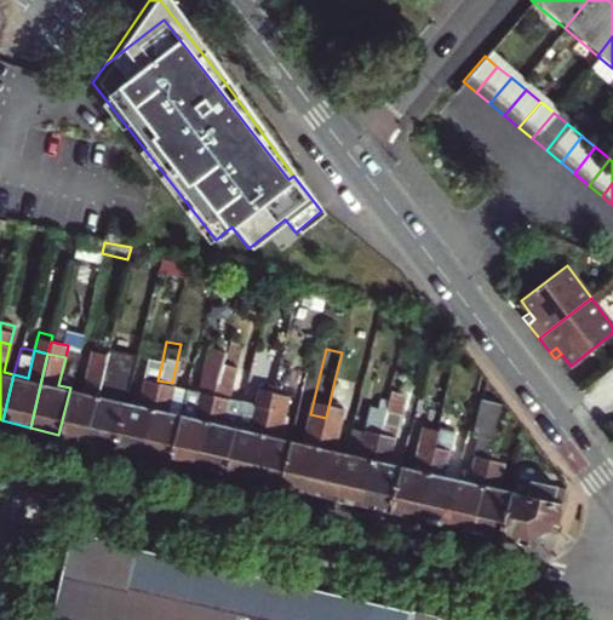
[(147,362),(144,377),(158,380),(161,366),(147,362)]
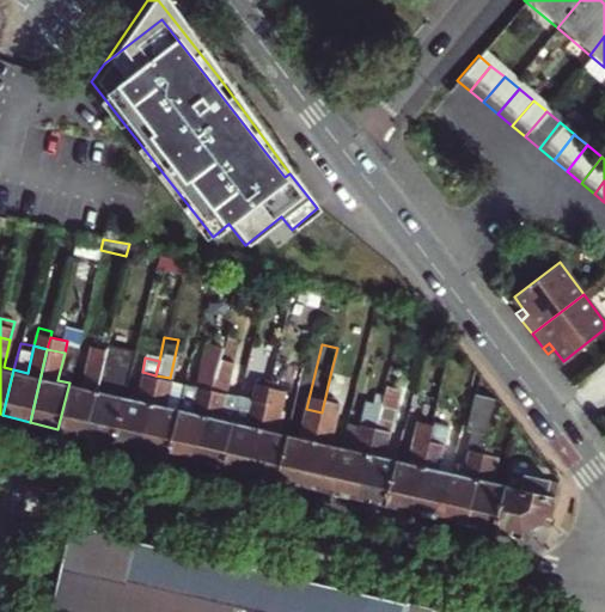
[(57,429),(84,435),(101,362),(89,359),(81,386),(69,383),(57,429)]
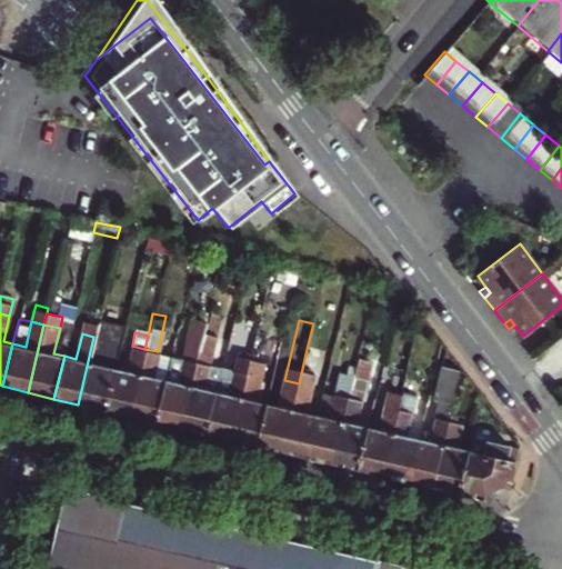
[(198,345),(194,360),(208,362),(213,337),(201,335),(198,345)]
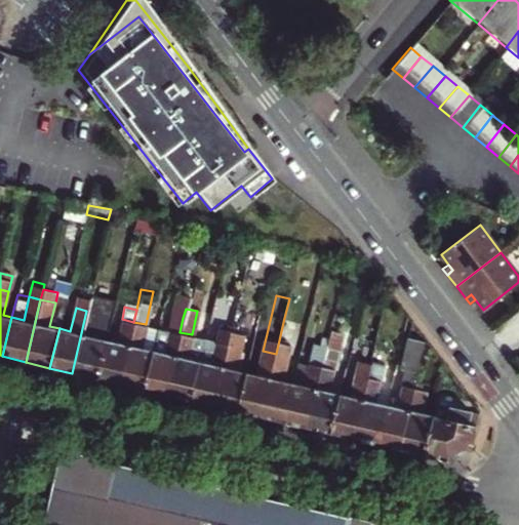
[(86,311),(72,373),(94,378),(104,338),(95,336),(101,314),(86,311)]
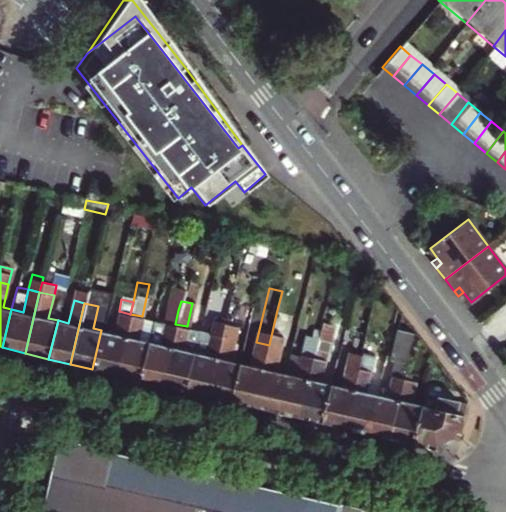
[(162,321),(175,324),(178,310),(166,307),(162,321)]
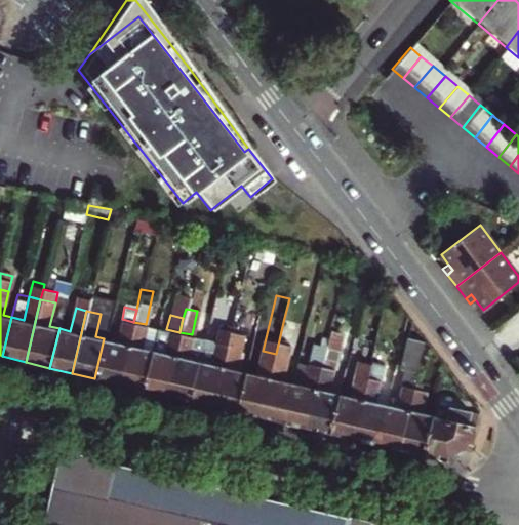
[(276,354),(287,357),(296,321),(284,318),(276,354)]
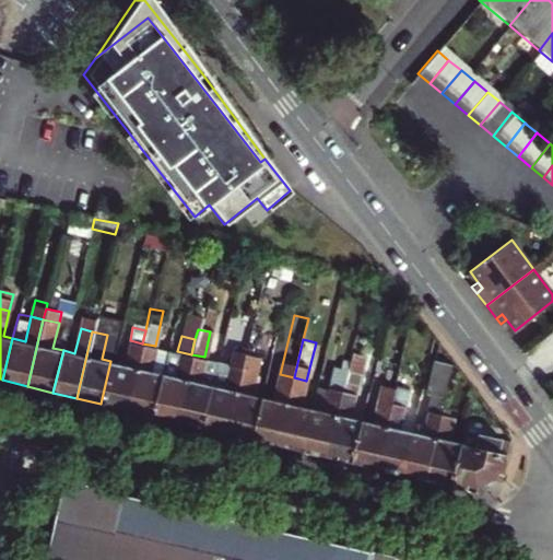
[(125,364),(110,361),(101,404),(126,409),(142,343),(130,340),(125,364)]
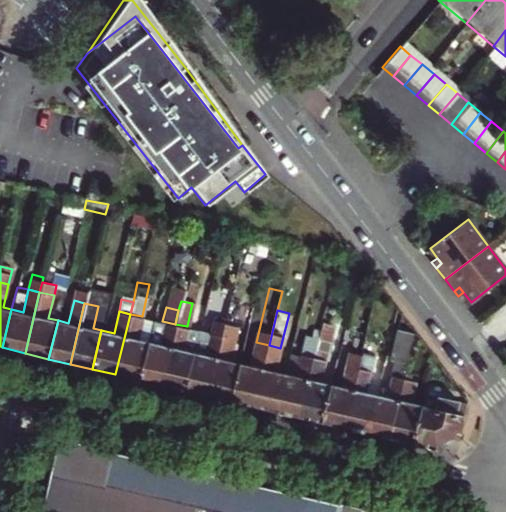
[(115,374),(138,380),(148,340),(137,338),(142,316),(130,314),(115,374)]
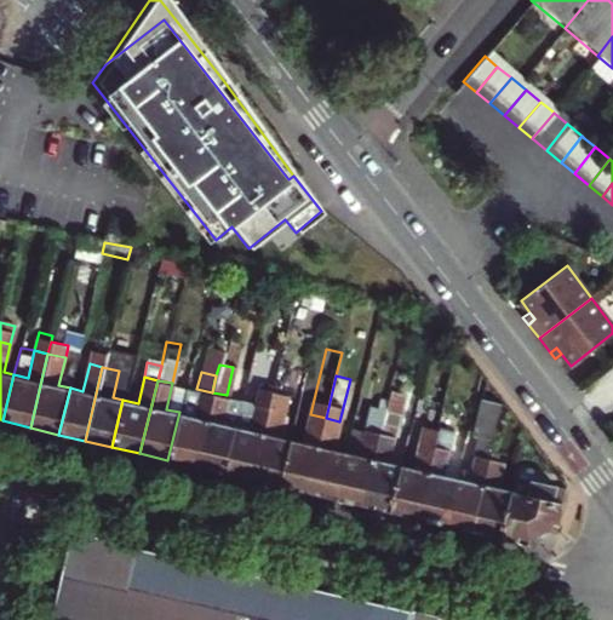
[(271,389),(268,406),(284,409),(288,385),(274,382),(271,389)]
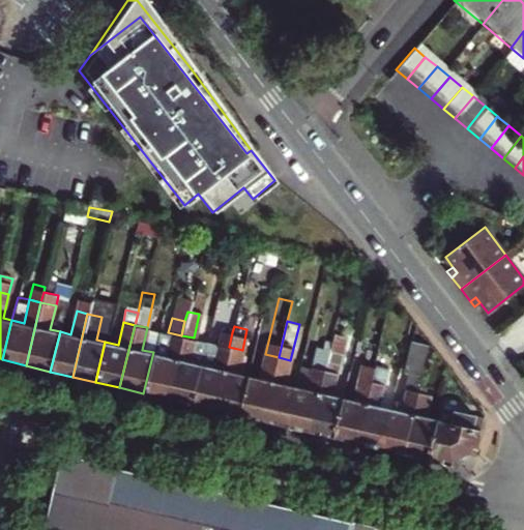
[(217,344),(229,347),(232,332),(221,330),(217,344)]
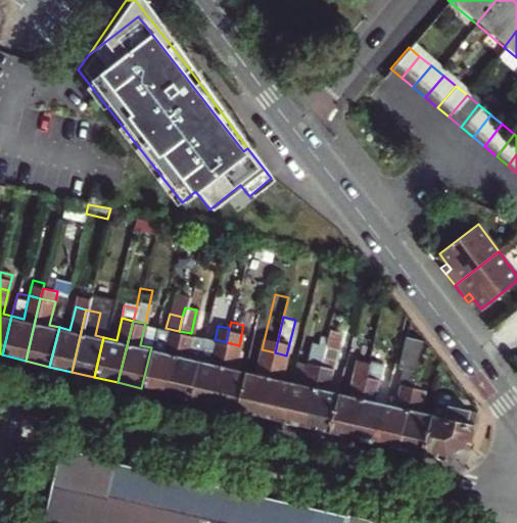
[(141,388),(163,393),(179,331),(166,328),(160,350),(151,347),(141,388)]
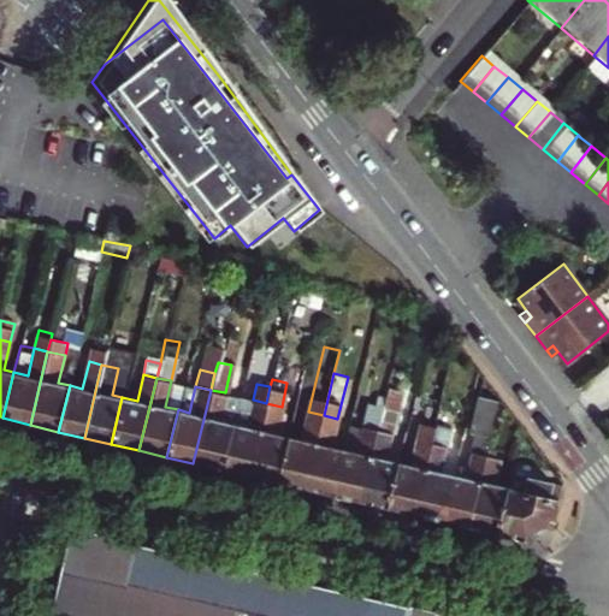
[(377,427),(394,432),(403,390),(386,386),(377,427)]
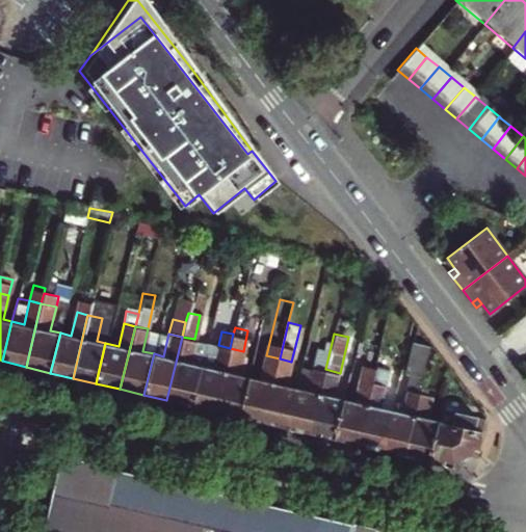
[(166,400),(191,406),(202,366),(189,363),(194,339),(182,337),(166,400)]
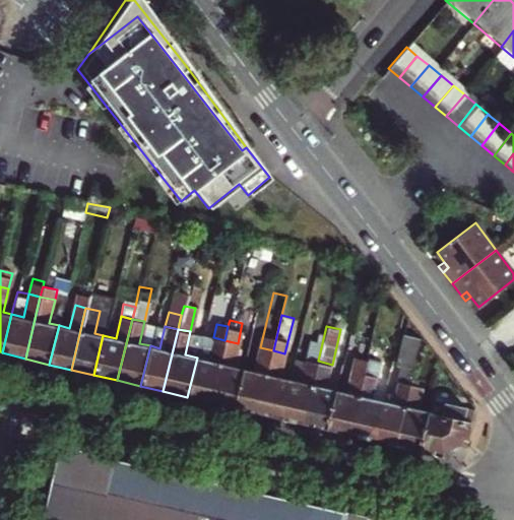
[(364,371),(375,374),(384,333),(374,331),(369,351),(364,371)]
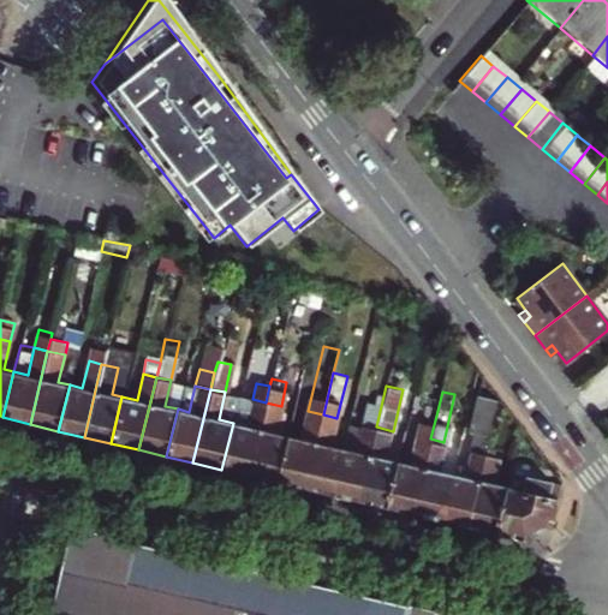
[(221,470),(249,476),(266,402),(252,399),(246,425),(233,423),(221,470)]
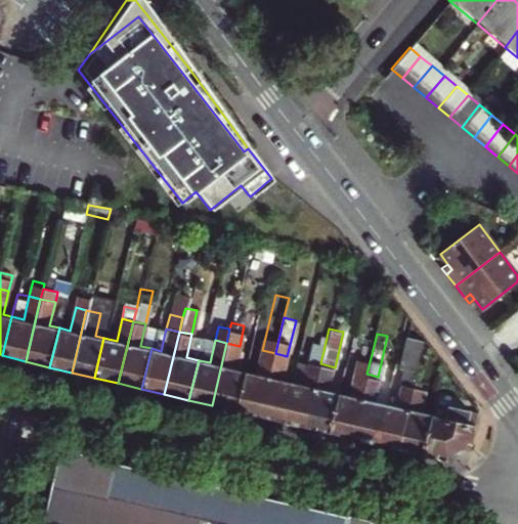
[(212,405),(236,410),(246,372),(233,368),(240,346),(226,343),(212,405)]
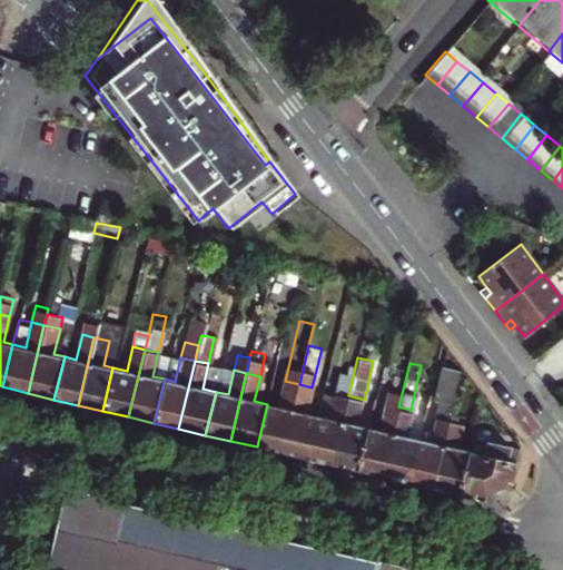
[(438,403),(453,406),(460,377),(441,373),(434,402),(438,403)]
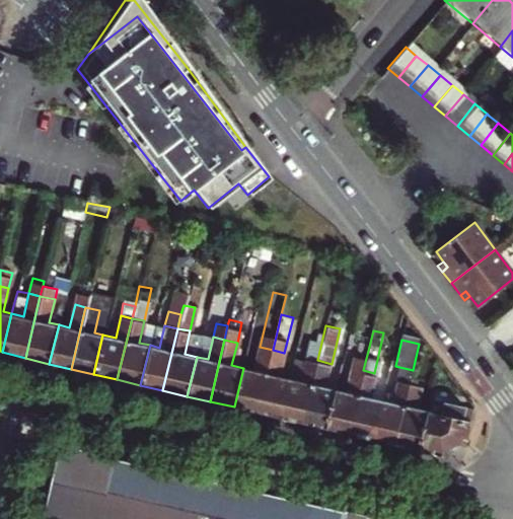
[(234,406),(258,413),(273,350),(260,347),(254,370),(243,368),(234,406)]
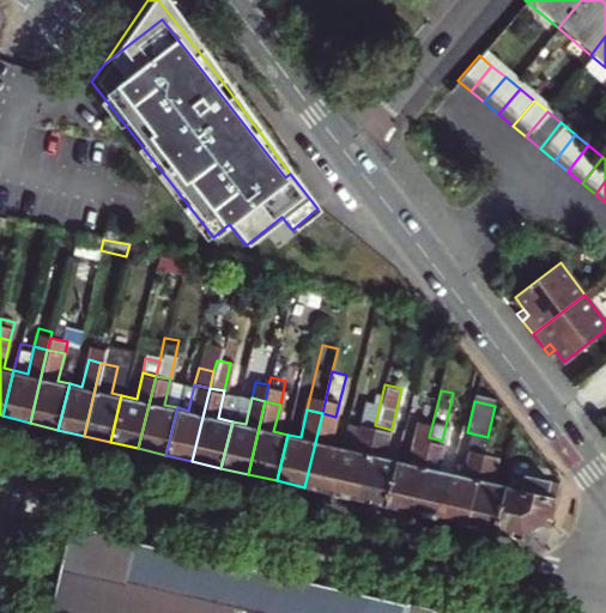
[(412,434),(429,437),(435,414),(418,411),(412,434)]
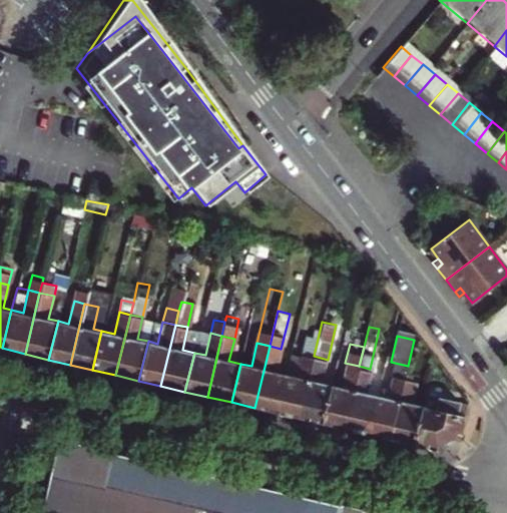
[(270,346),(255,408),(277,413),(286,374),(276,372),(281,349),(270,346)]
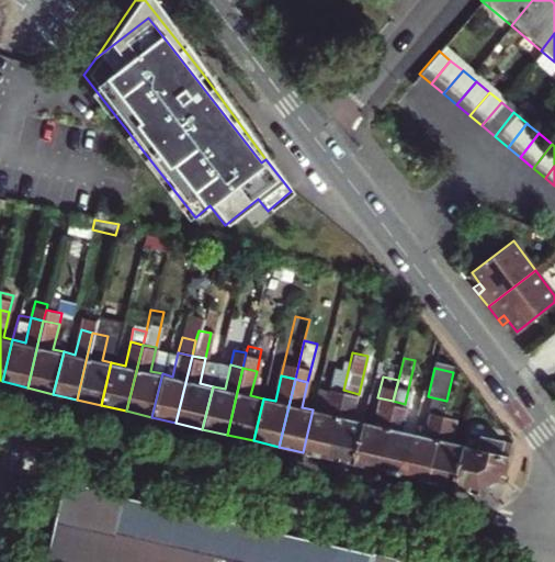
[(303,452),(327,459),(343,390),(330,388),(325,412),(313,409),(303,452)]
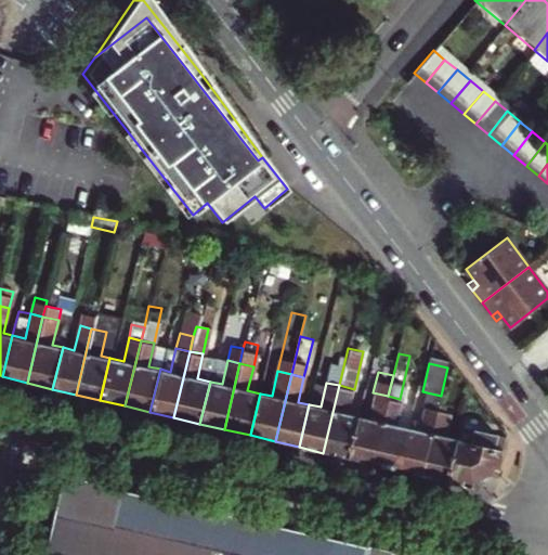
[(339,385),(323,453),(347,459),(357,416),(348,414),(354,389),(339,385)]
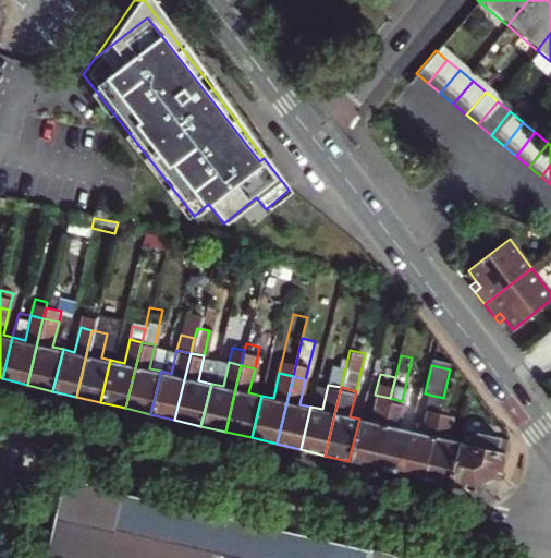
[(359,419),(349,461),(372,466),(390,398),(375,395),(369,421),(359,419)]
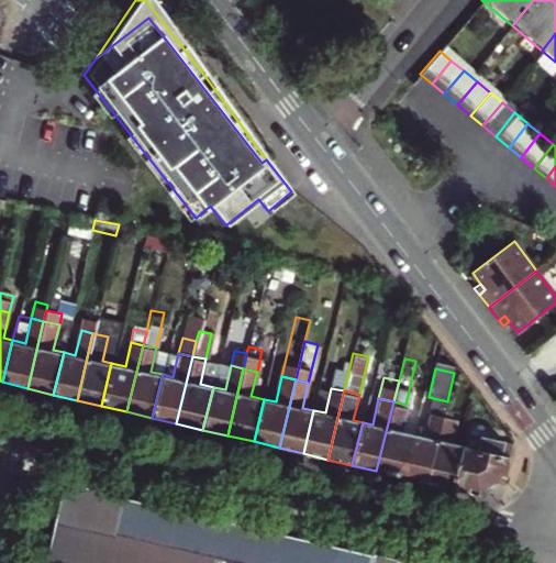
[(444,415),(447,401),(433,398),(431,411),(444,415)]
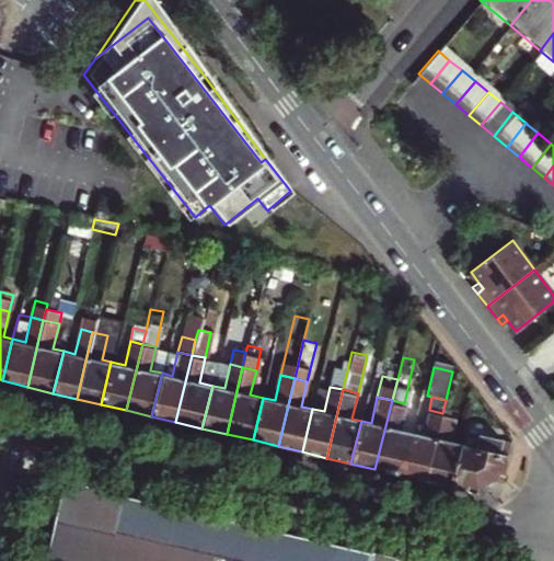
[(392,400),(374,469),(400,474),(410,432),(397,428),(404,403),(392,400)]
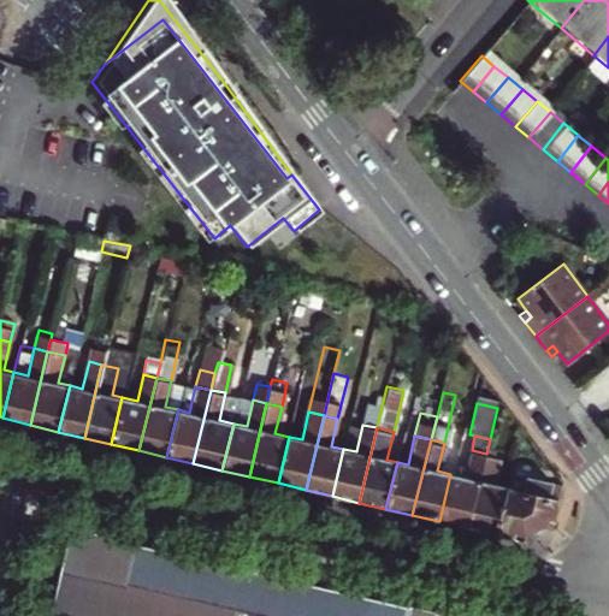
[(503,442),(490,439),(486,454),(500,456),(503,442)]
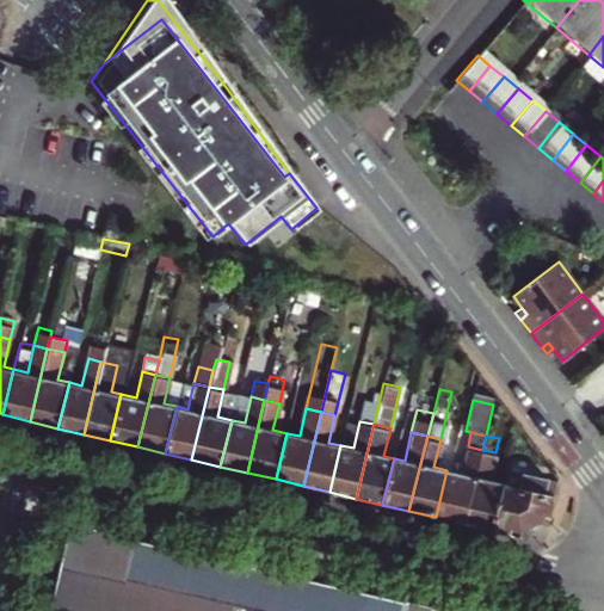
[(436,517),(466,524),(482,450),(468,446),(461,474),(447,470),(436,517)]
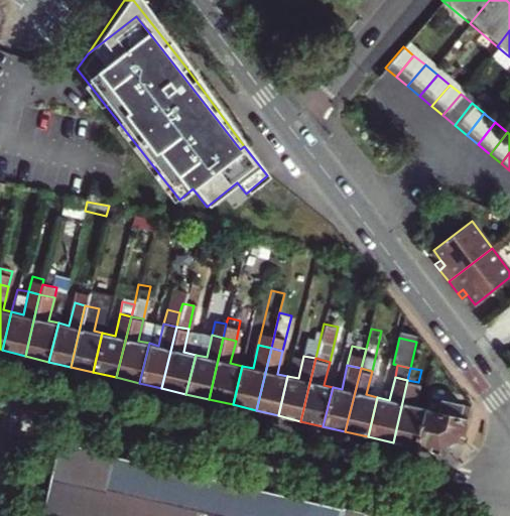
[(393,442),(416,447),(425,408),(415,406),(418,382),(407,380),(393,442)]
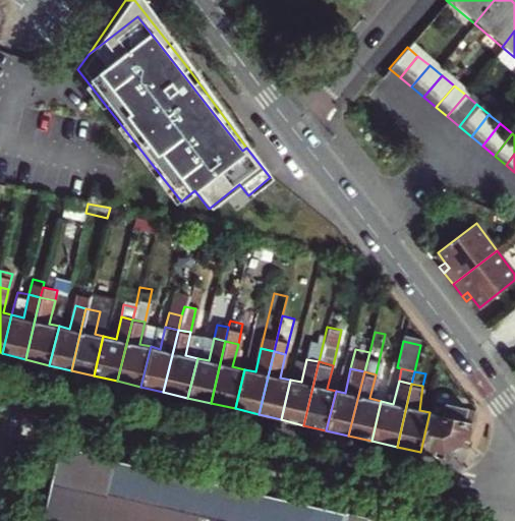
[(430,412),(420,452),(442,458),(464,447),(467,422),(461,421),(463,409),(443,404),(440,415),(430,412)]
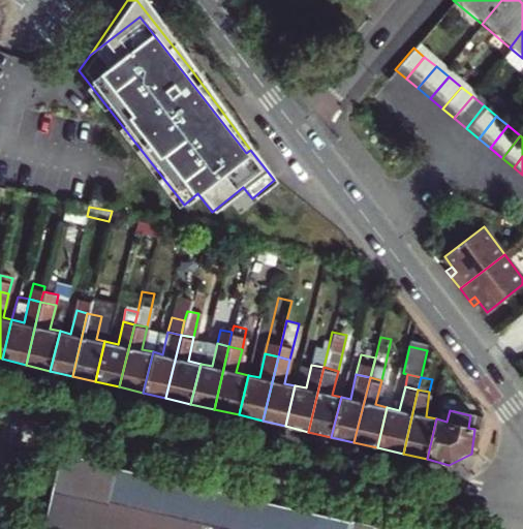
[(383,528),(61,456),(43,528),(383,528)]
